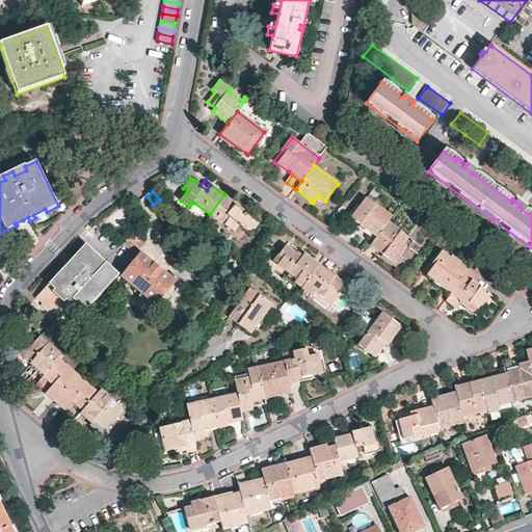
[(237,205),(224,194),(210,214),(234,233),(240,225),(243,229),(251,218),(247,215),(243,212),(236,207),(237,205)]
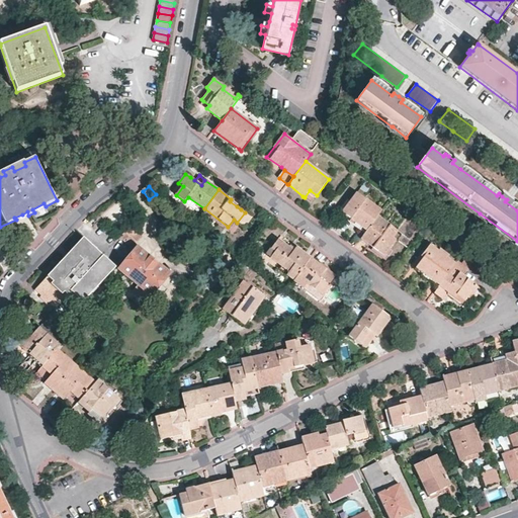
[(377,217),(380,211),(357,193),(342,212),(345,214),(366,231),(377,217)]
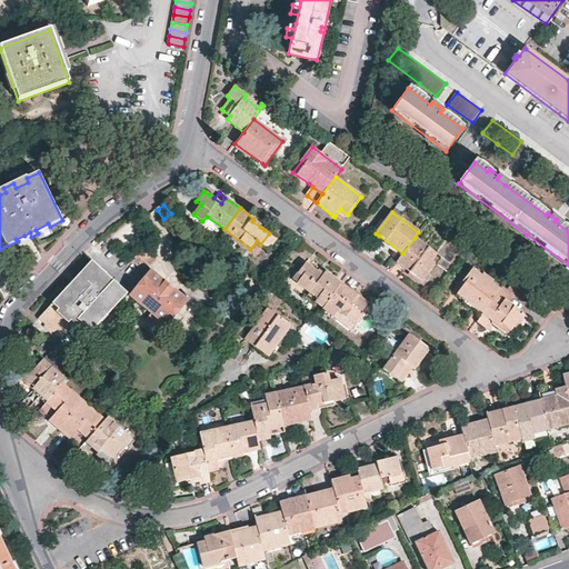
[(437,255),(415,238),(402,253),(396,262),(411,275),(421,281),(435,263),(431,261),(437,255)]
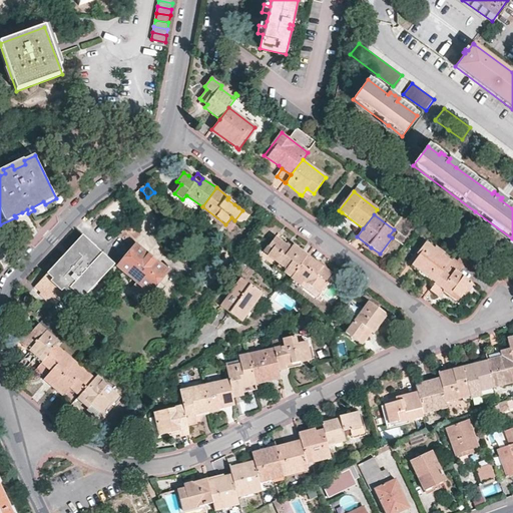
[(128,225),(119,236),(130,246),(132,244),(140,235),(128,225)]
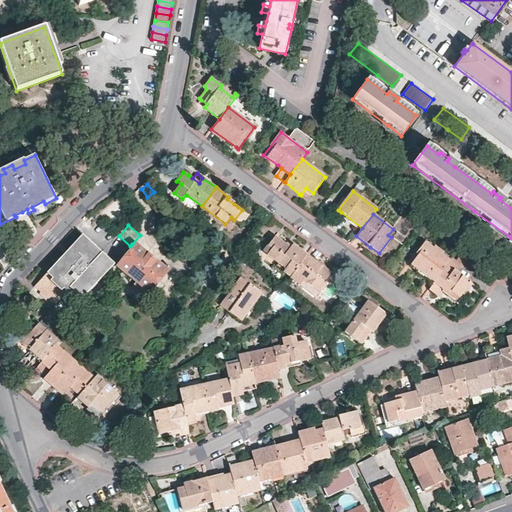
[(74,284),(102,254),(94,246),(82,236),(39,282),(35,286),(55,305),(67,292),(74,284)]
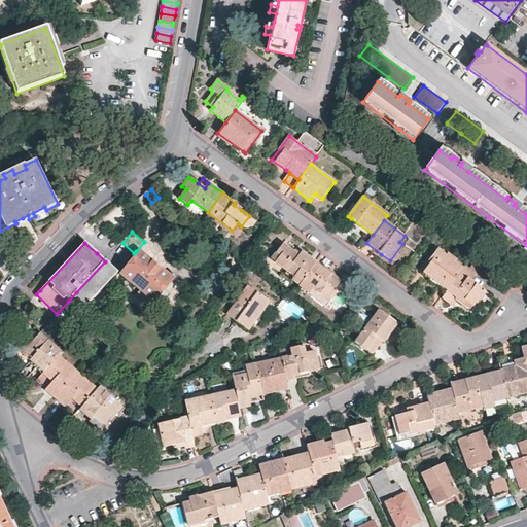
[(299,284),(299,285),(315,264),(301,252),(299,255),(292,251),(283,244),(276,253),(280,256),(276,262),(294,276),(292,280),(299,284)]
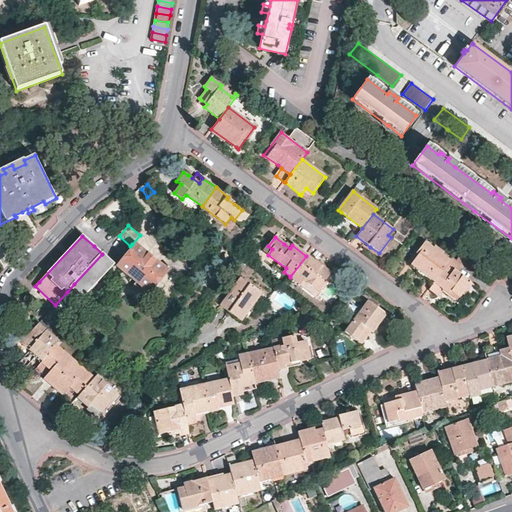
[(435,283),(450,262),(441,255),(443,253),(435,247),(433,249),(424,243),(418,251),(420,252),(411,265),(416,268),(418,270),(419,269),(428,276),(427,277),(435,283)]
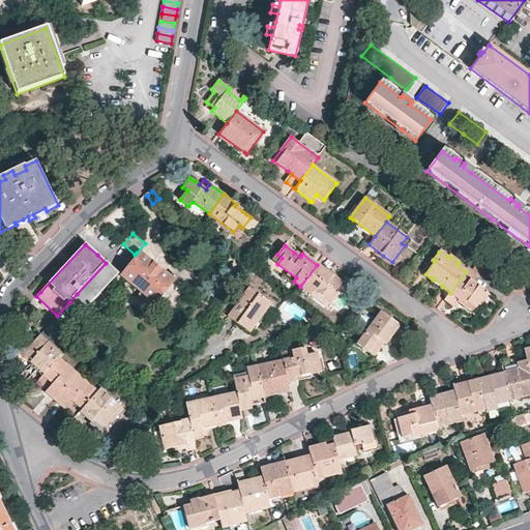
[(147,261),(140,256),(122,275),(153,302),(154,302),(158,305),(160,307),(171,297),(164,291),(172,282),(147,261)]
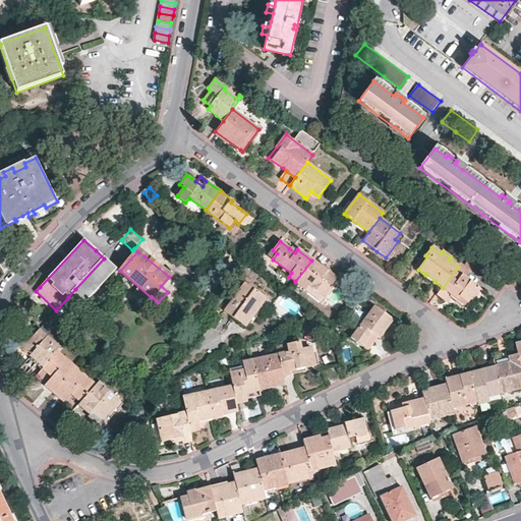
[(464,266),(460,264),(458,267),(443,288),(451,294),(453,295),(458,299),(459,297),(467,303),(479,287),(466,278),(470,271),(476,275),(482,267),(469,257),(464,266)]
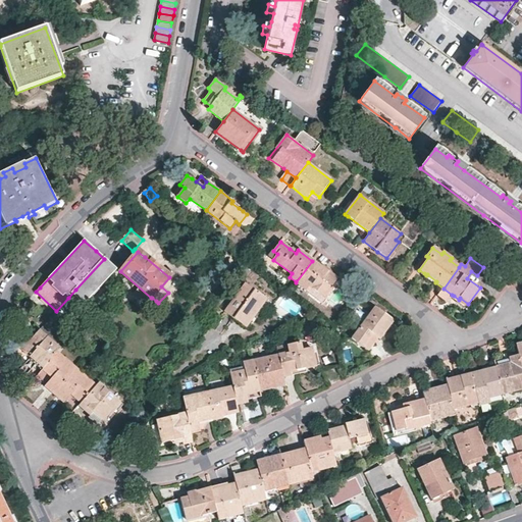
[(81,309),(108,279),(117,270),(104,259),(75,290),(68,298),(81,309)]
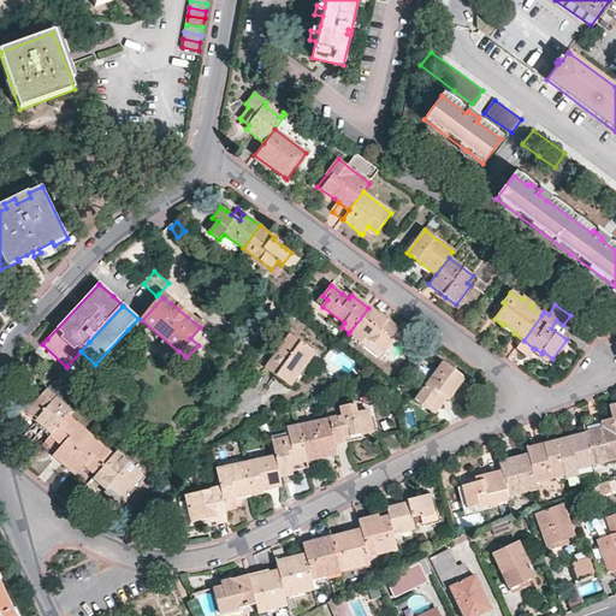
[(368,308),(349,333),(361,343),(365,338),(384,353),(394,341),(391,339),(398,330),(383,318),(368,308)]
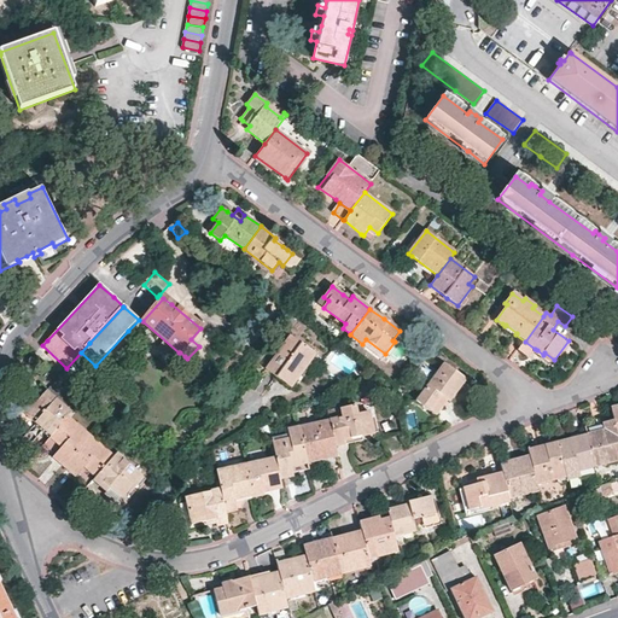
[(291,388),(316,354),(291,334),(266,369),(275,375),(291,388)]
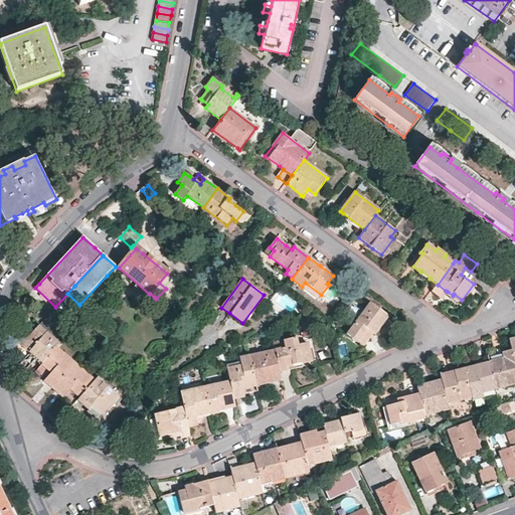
[(438,285),(432,292),(441,298),(446,291),(438,285)]
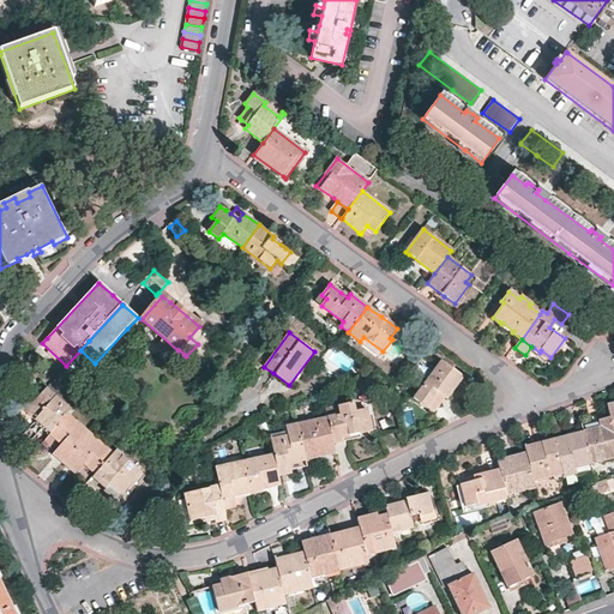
[(447,398),(463,377),(441,362),(426,383),(415,398),(428,409),(432,405),(440,393),(447,398)]
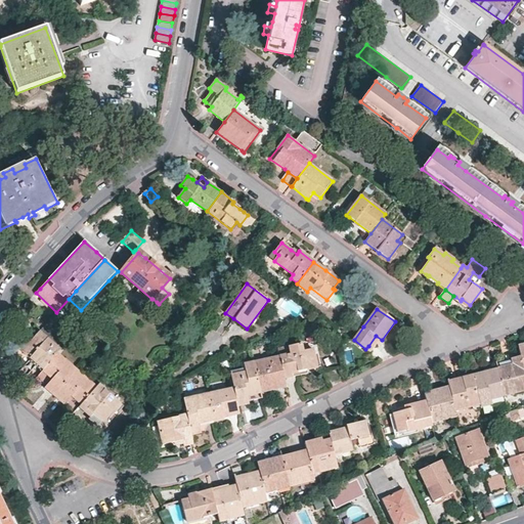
[(59,352),(60,351),(39,332),(34,337),(32,336),(25,343),(19,348),(44,370),(59,352)]
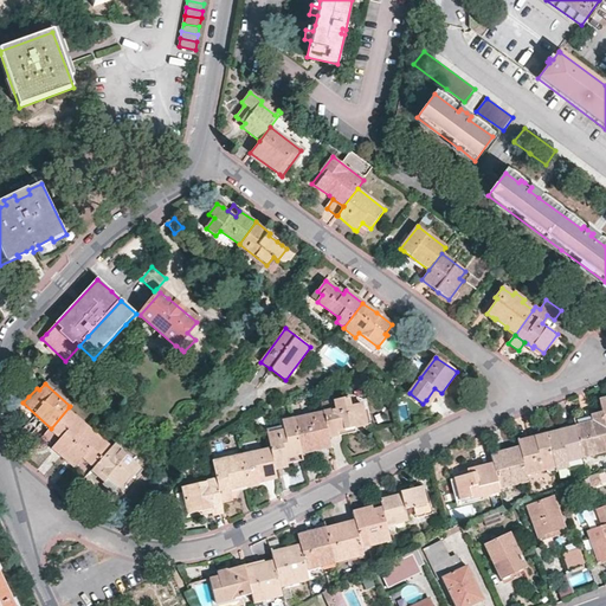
[(336,410),(323,412),(329,438),(339,436),(337,432),(353,429),(367,425),(362,404),(350,406),(348,398),(334,401),(336,410)]
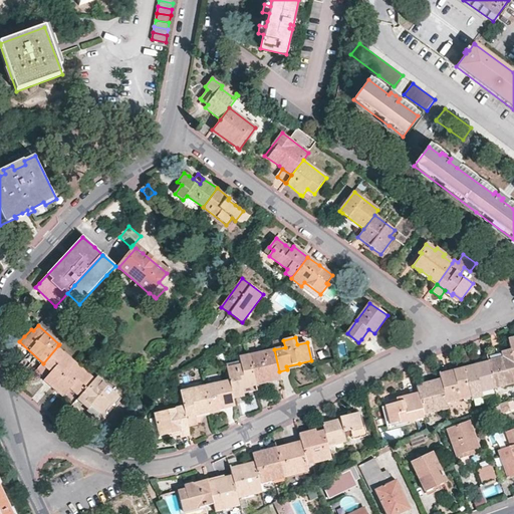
[(53,389),(77,361),(58,345),(43,363),(37,369),(46,377),(44,380),(48,383),(53,389)]
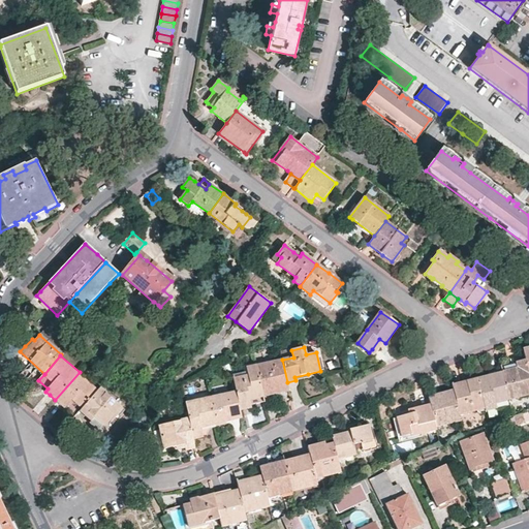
[(282,360),(257,366),(259,377),(265,397),(274,394),(289,391),(287,382),(282,360)]
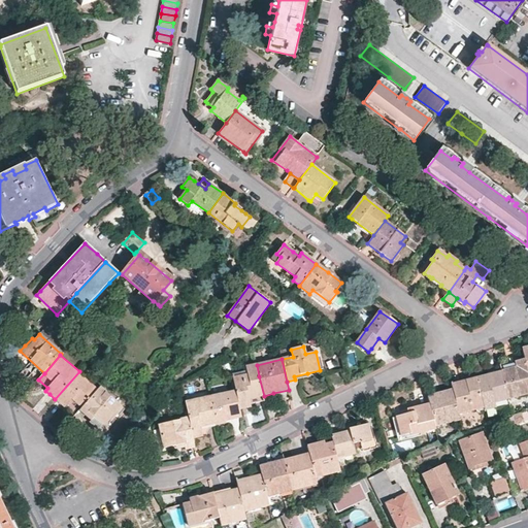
[(509,363),(499,366),(500,372),(507,398),(527,392),(527,374),(524,360),(509,363)]
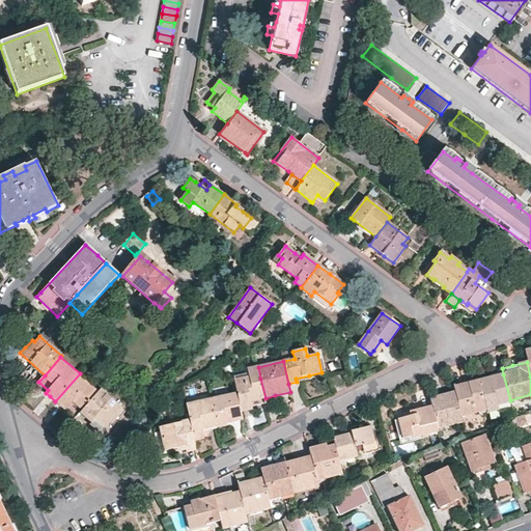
[(248,376),(234,381),(236,392),(241,412),(248,410),(252,409),(251,401),(266,398),(260,379),(258,367),(247,369),(248,376)]
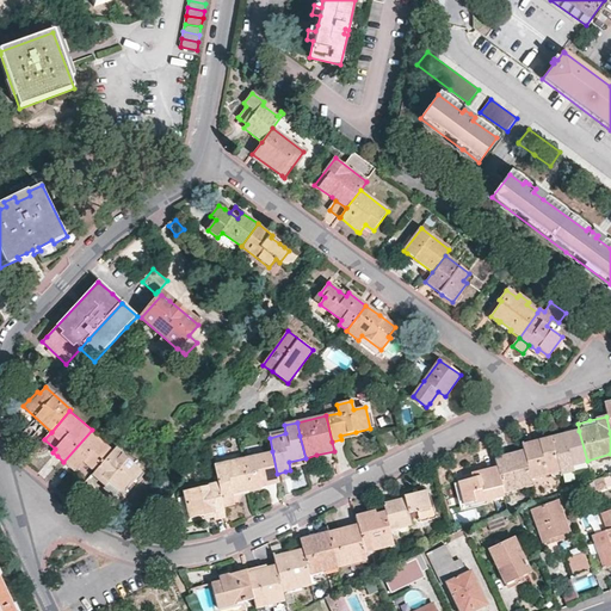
[(78,469),(88,479),(92,475),(115,450),(92,430),(63,462),(69,467),(75,471),(78,469)]
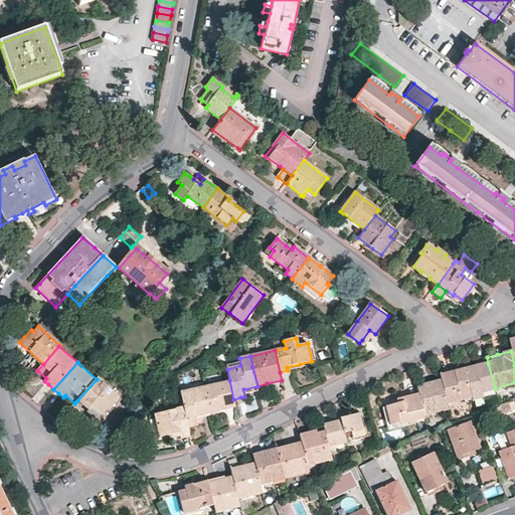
[(474,366),(464,369),(471,397),(472,400),(484,397),(482,392),(495,388),(488,363),(474,366)]
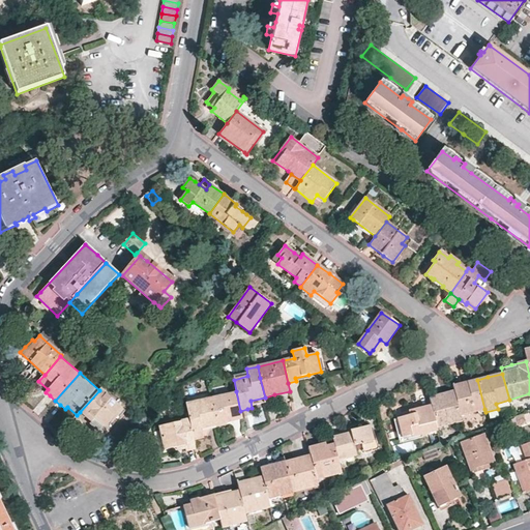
[(460,384),(452,386),(453,392),(460,415),(484,409),(477,380),(460,384)]
